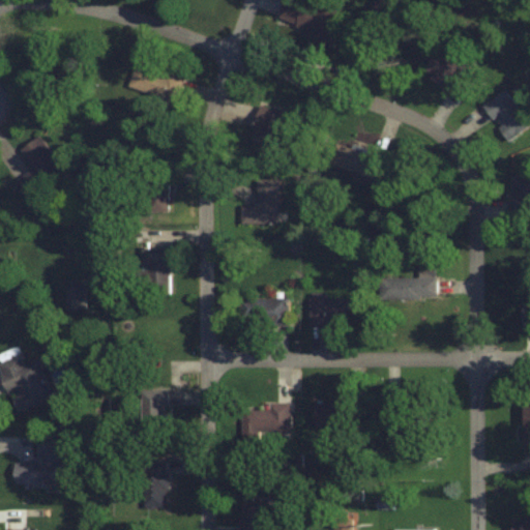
[(298,0),(290,0),(282,23),(330,39),(342,8),(318,0),(307,0),(307,3),(298,0)]
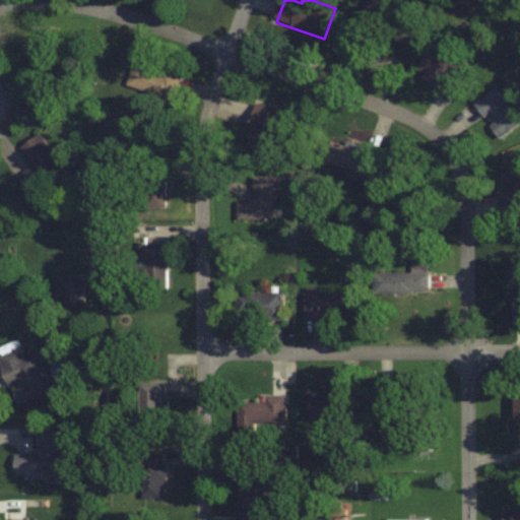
[(452,90),(464,67),(451,61),(456,51),(444,45),(440,54),(428,48),(415,73),(452,90)]
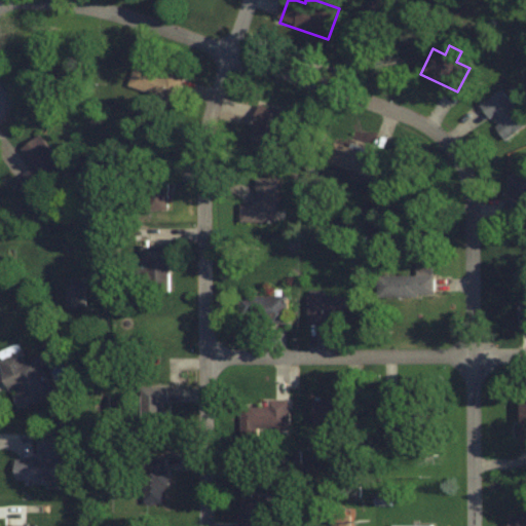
[(184,78),(136,62),(128,85),(159,96),(153,117),(170,122),(184,78)]
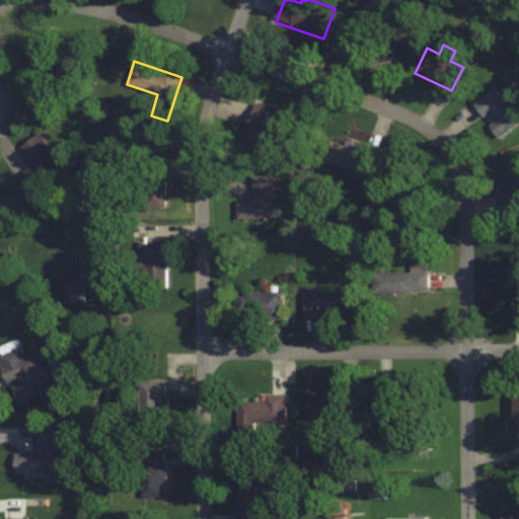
[(473,102),(498,138),(518,122),(495,87),(473,102)]
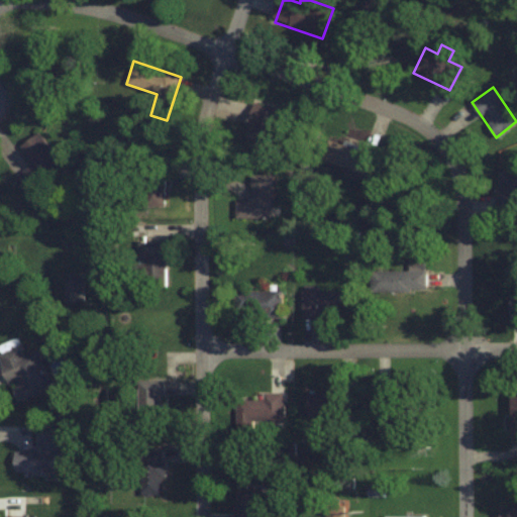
[(284,108),(251,103),(246,131),(279,137),(284,108)]
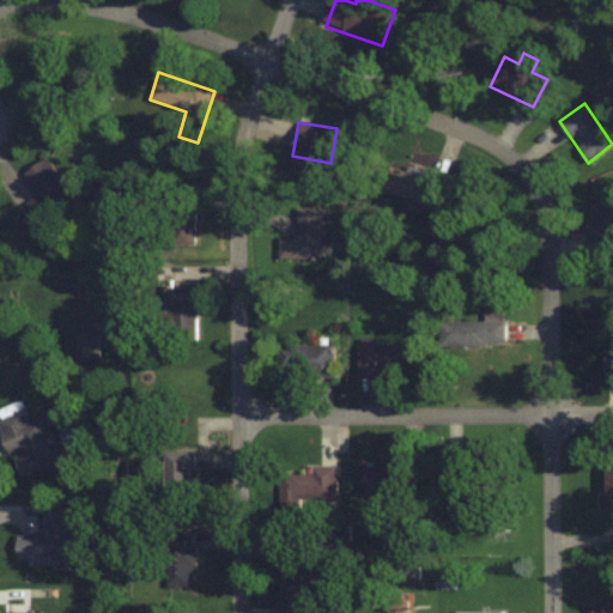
[(24,173),(40,193),(17,211),(31,231),(77,198),(47,156),(24,173)]
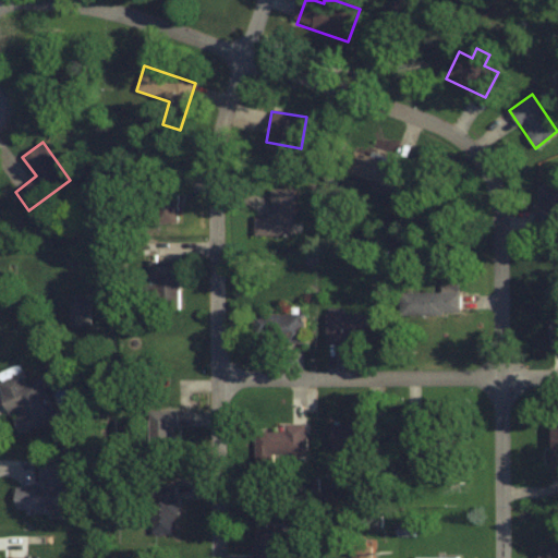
[(401,190),(409,164),(354,149),(348,174),(401,190)]
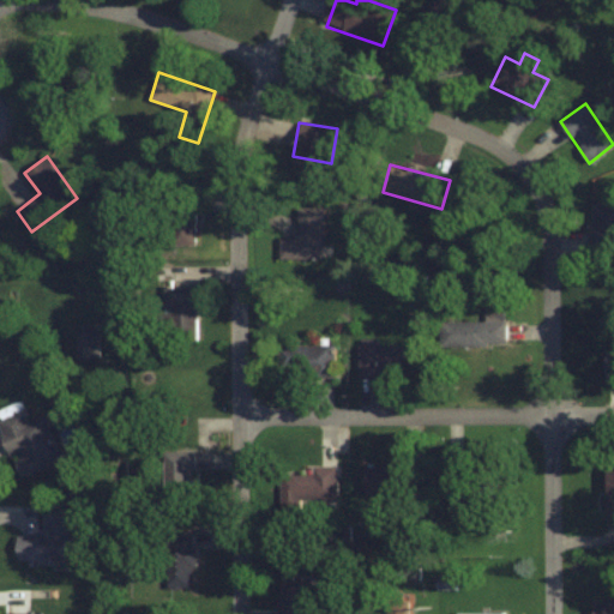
[(196,245),(196,191),(170,191),(170,245),(196,245)]
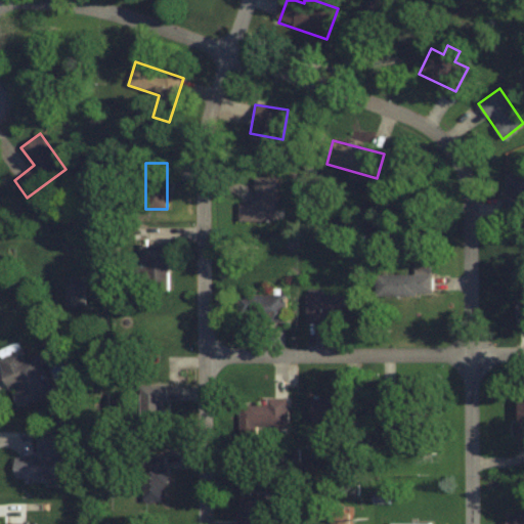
[(505,213),(523,211),(523,172),(503,174),(505,213)]
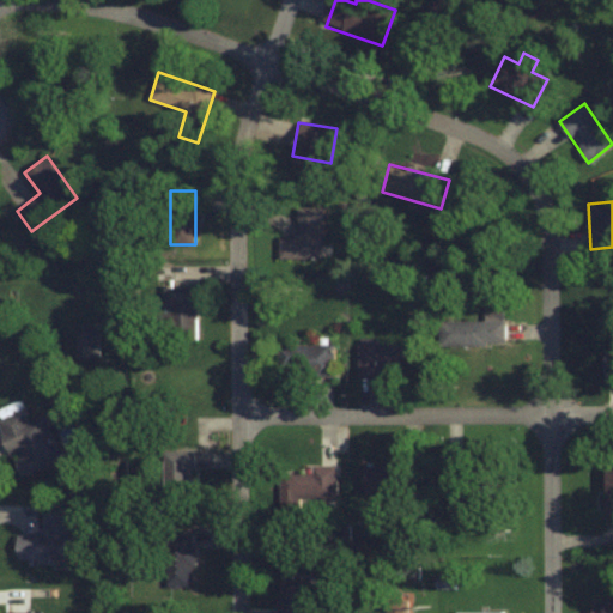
[(323,206),(298,206),(298,236),(283,236),(283,261),(323,261),(323,206)]
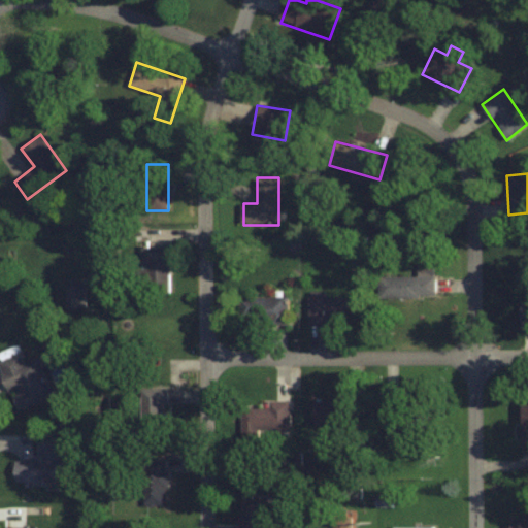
[(170,244),(140,244),(140,292),(170,292),(170,244)]
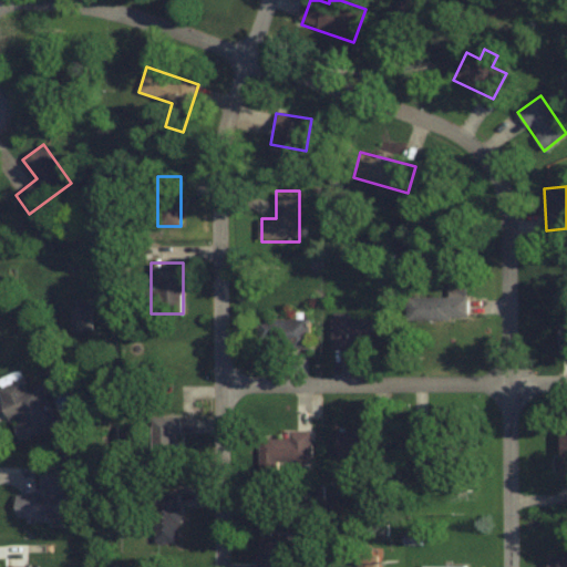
[(557,348),(566,348),(566,286),(563,287),(563,326),(557,326),(557,348)]
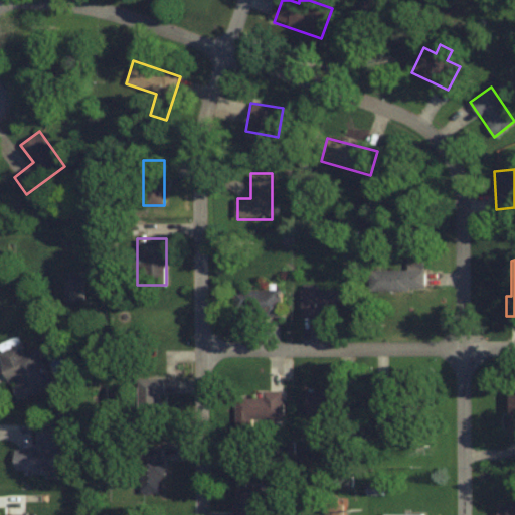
[(407,269),(368,269),(368,290),(423,290),(423,263),(407,263),(407,269)]
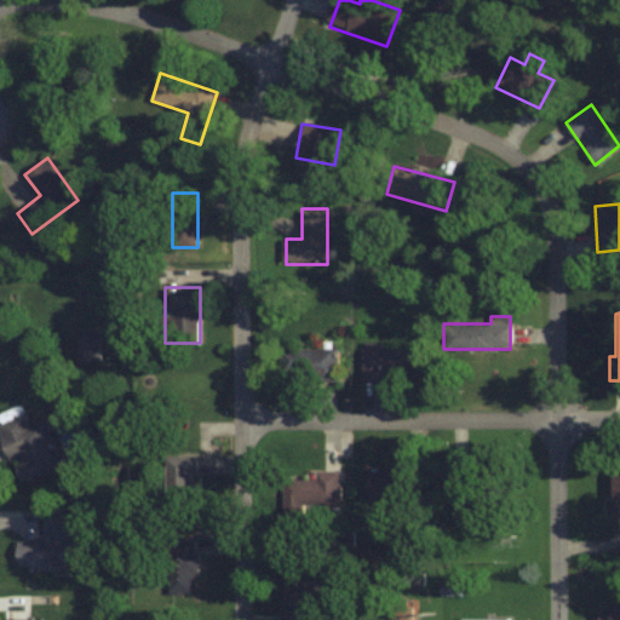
[(101,334),(78,334),(78,362),(99,362),(101,334)]
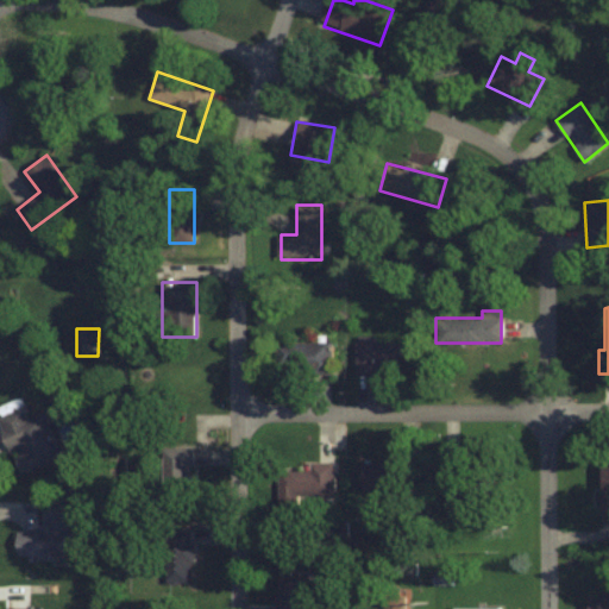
[(375,341),(375,336),(357,336),(357,372),(409,372),(408,341),(375,341)]
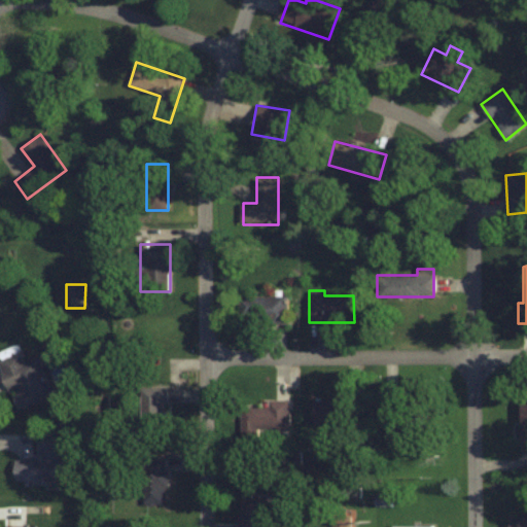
[(239,295),(239,317),(281,318),(282,296),(239,295)]
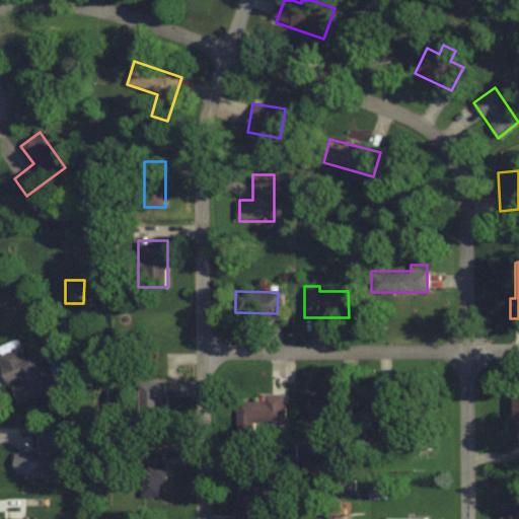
[(0,355),(0,362),(15,404),(52,391),(41,362),(47,359),(44,350),(23,357),(20,348),(0,355)]
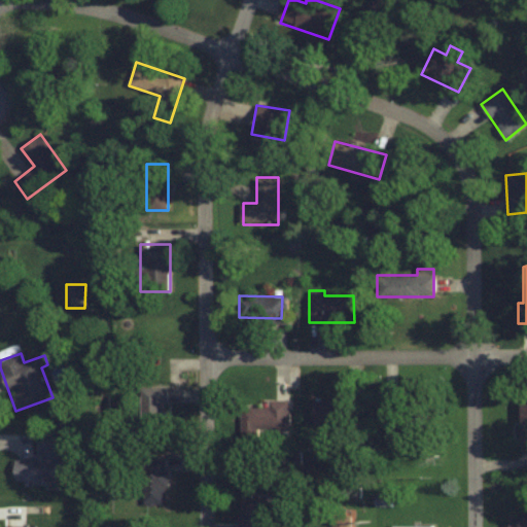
[(140,434),(167,434),(167,387),(140,387),(140,434)]
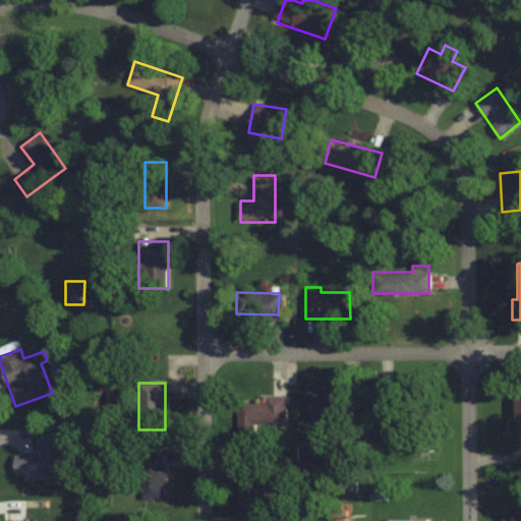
[(308,416),(355,416),(355,394),(308,394),(308,416)]
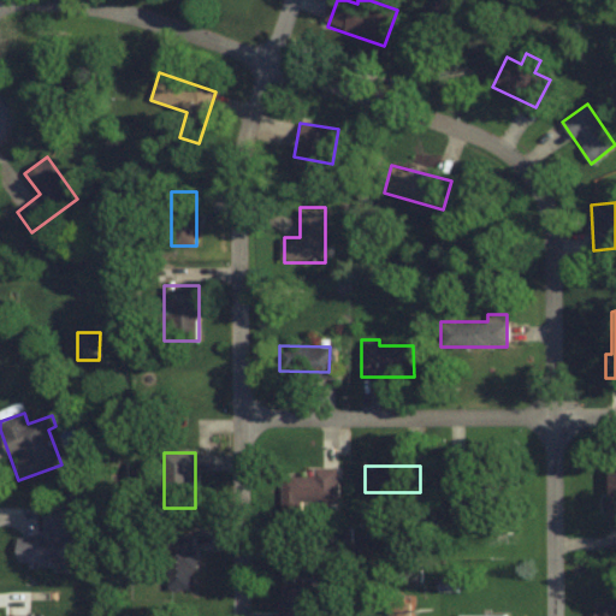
[(501,501),(501,471),(446,471),(446,501),(501,501)]
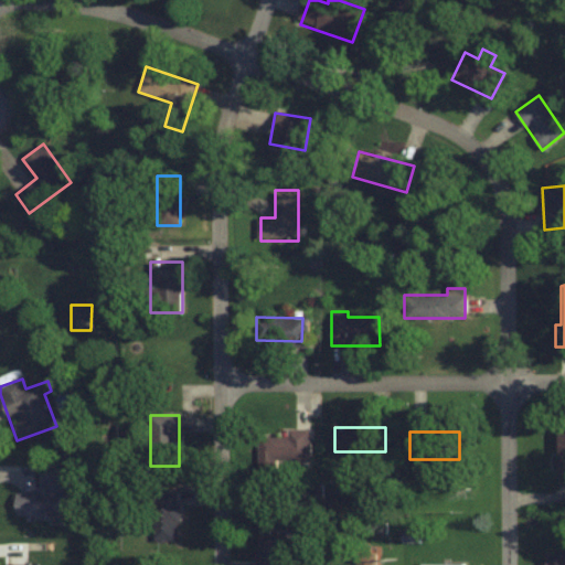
[(258,436),(258,468),(281,469),(281,460),(310,460),(310,436),(258,436)]
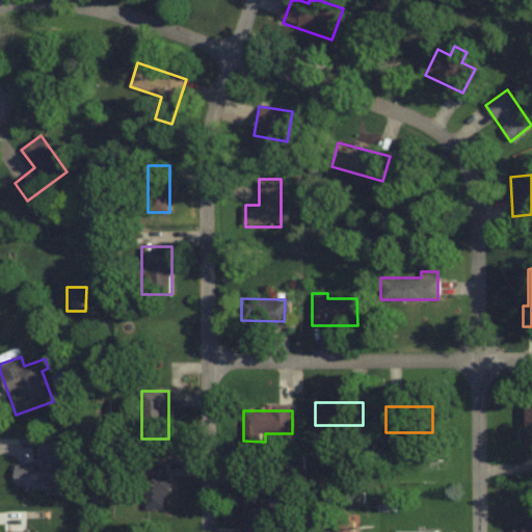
[(15,464),(15,484),(72,485),(73,464),(60,464),(60,446),(37,446),(37,464),(15,464)]
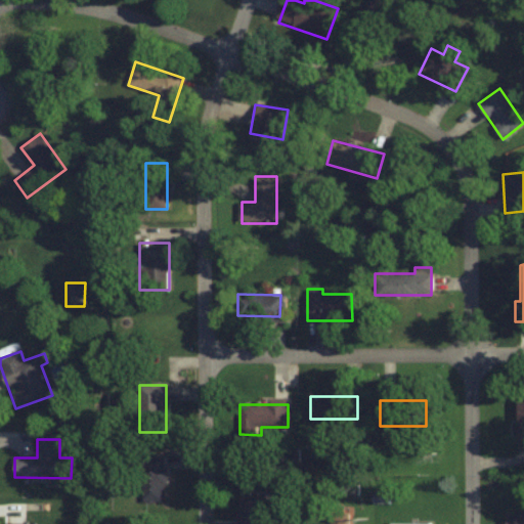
[(142,503),(161,503),(161,472),(142,472),(142,503)]
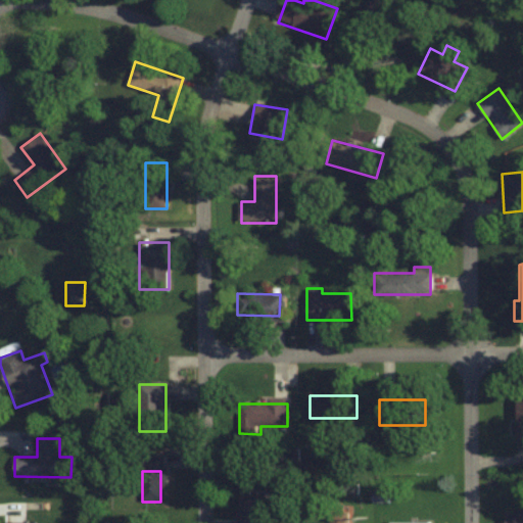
[(265,522),(266,495),(239,494),(238,522),(270,522),(265,522)]
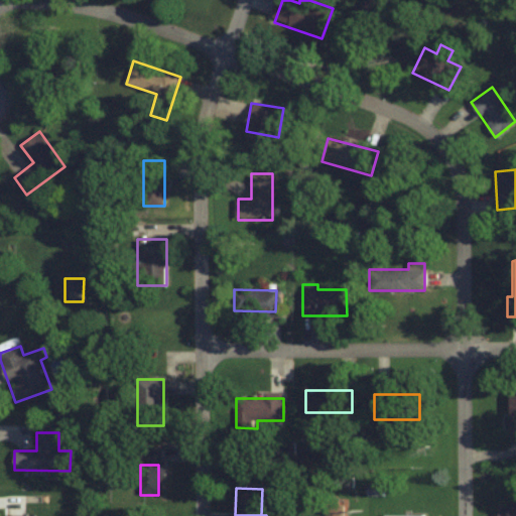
[(343,515),(344,505),(327,505),(327,515),(308,515),(343,515)]
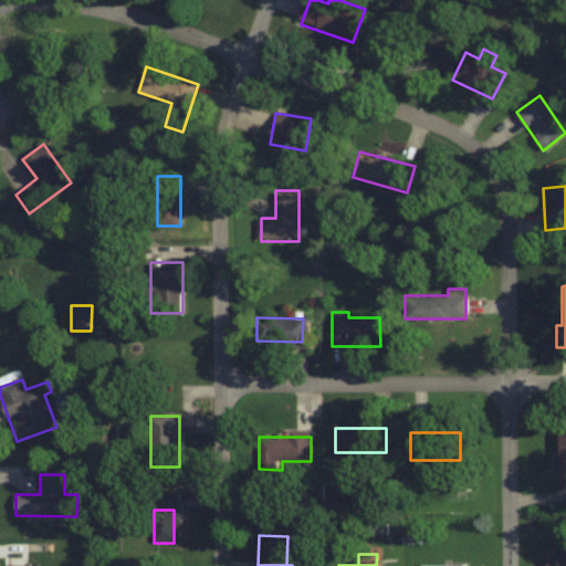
[(565,565),(565,555),(546,556),(545,565),(565,565)]
